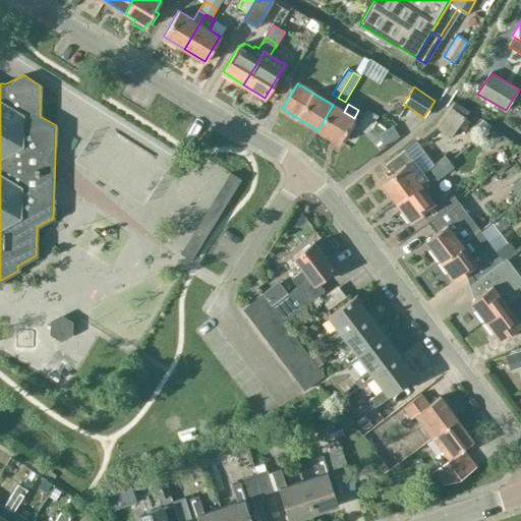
[(354,118),(344,112),(333,105),(317,130),(338,142),(354,118)]
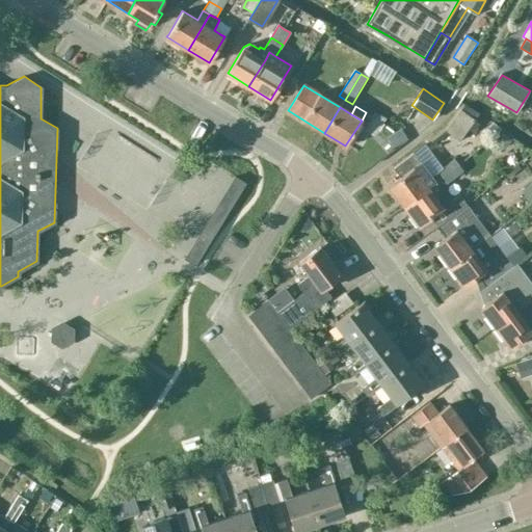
[(386,118),(374,111),(367,123),(378,130),(386,118)]
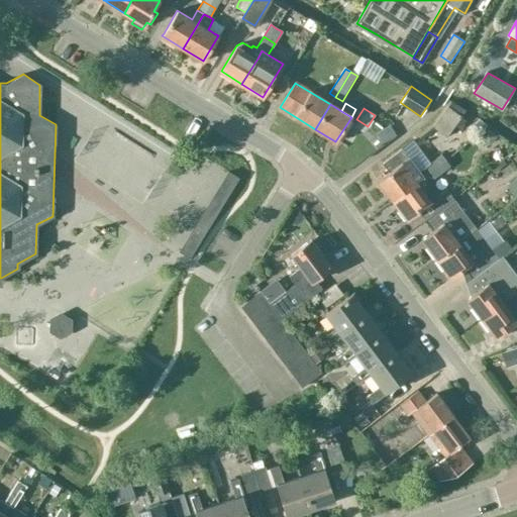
[(447,108),(433,126),(432,128),(446,138),(461,118),(447,108)]
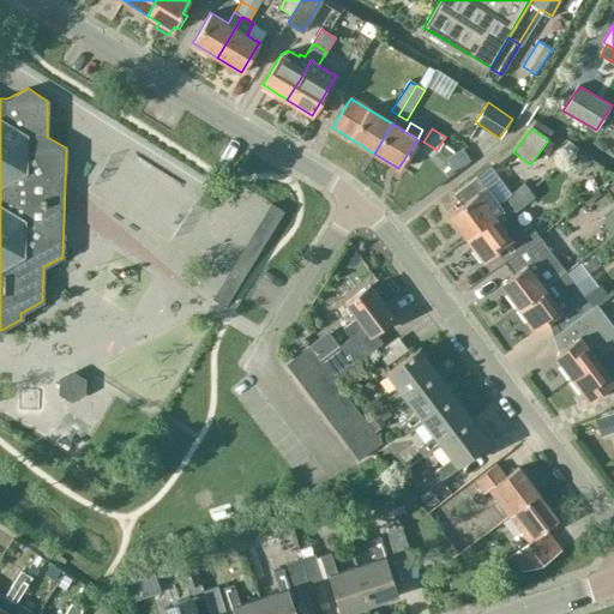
[(465,240),(503,212),(498,205),(494,200),(485,188),(479,179),(476,176),(453,194),(456,197),(463,205),(449,216),(465,240)]
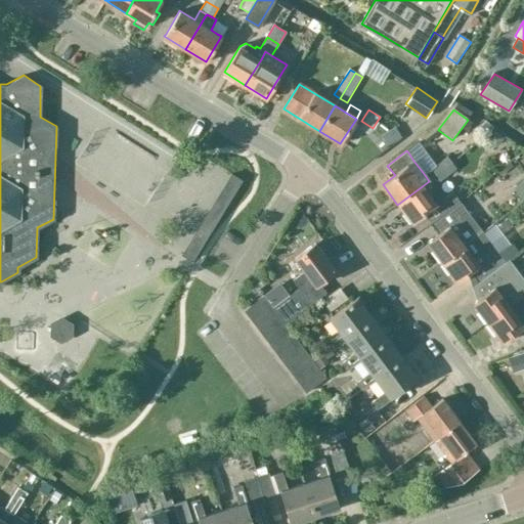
[(447,159),(436,167),(444,177),(455,169),(447,159)]
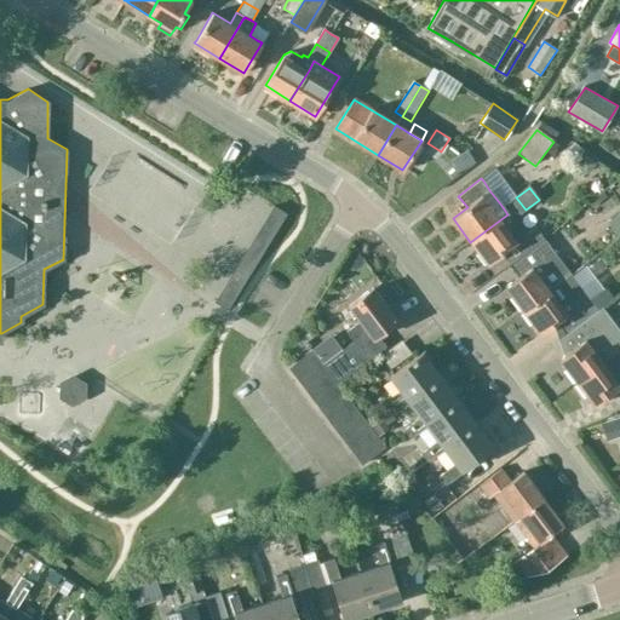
[(488,265),(501,256),(509,264),(544,237),(535,225),(524,234),(515,218),(526,210),(516,197),(503,207),(507,214),(470,242),(488,265)]
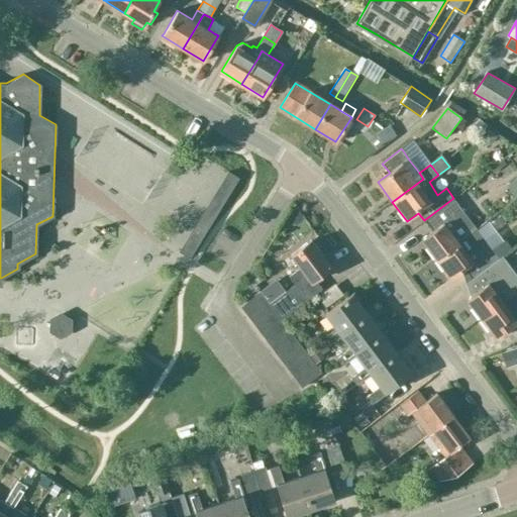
[(477,228),(469,217),(453,198),(424,220),(432,231),(422,239),(436,259),(457,242),(476,228),(477,228)]
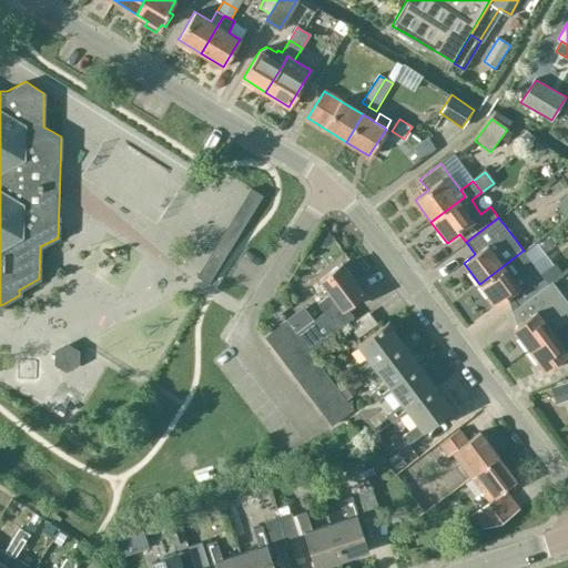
[(546,266),(561,257),(546,234),(531,243),(546,266)]
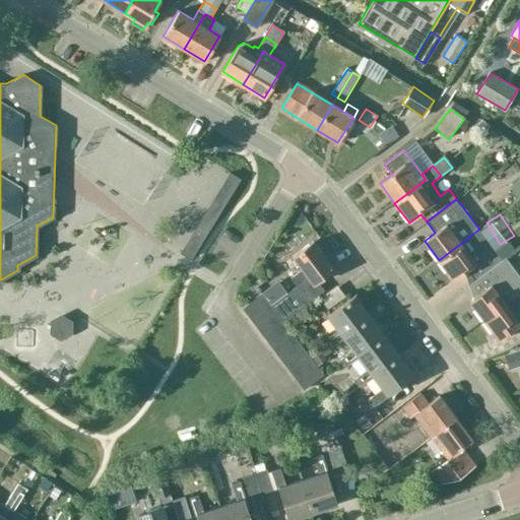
[(502,260),(489,243),(478,230),(460,244),(439,260),(454,280),(464,272),(472,282),(502,260)]
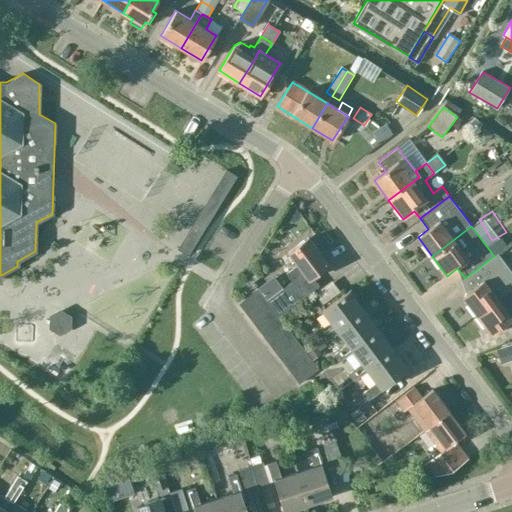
[(266,300),(272,308),(279,317),(318,287),(311,277),(328,265),(308,239),(288,255),(296,266),(286,274),(292,281),(266,300)]
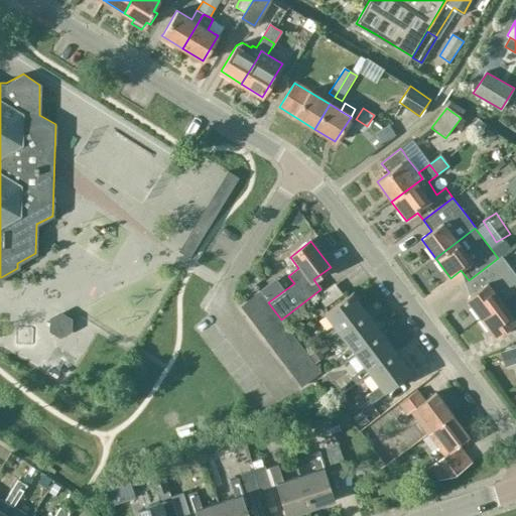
[(474,292),(466,298),(481,318),(503,302),(502,300),(515,289),(515,278),(500,257),(498,258),(469,280),(466,282),(474,292)]
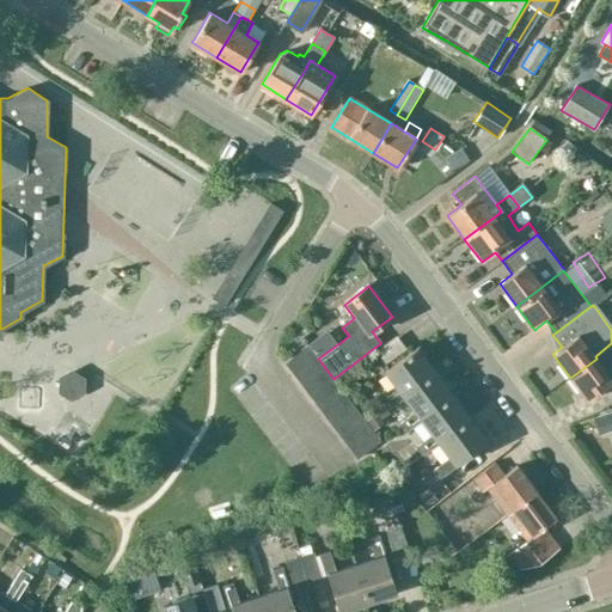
[(328,352),(347,335),(334,319),(314,336),(328,352)]
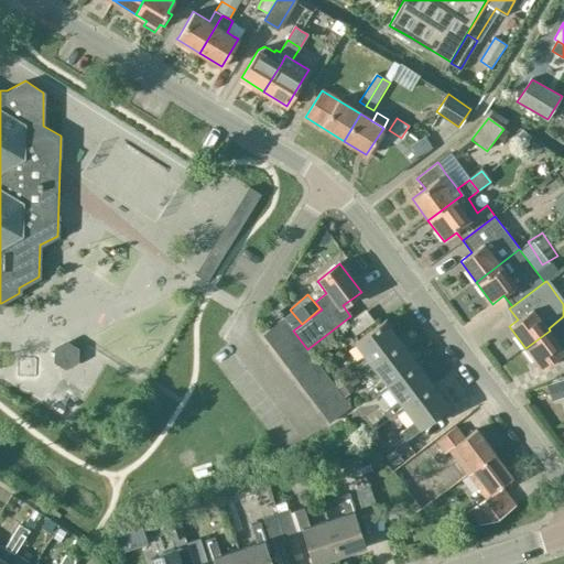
[(263,335),(271,345),(292,328),(284,318),(263,335)]
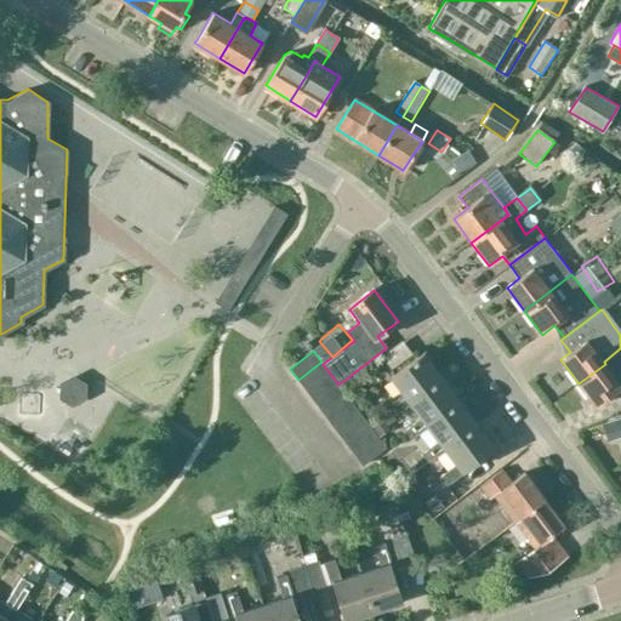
[(394,417),(411,405),(444,380),(423,353),(391,379),(404,396),(387,409),(394,417)]
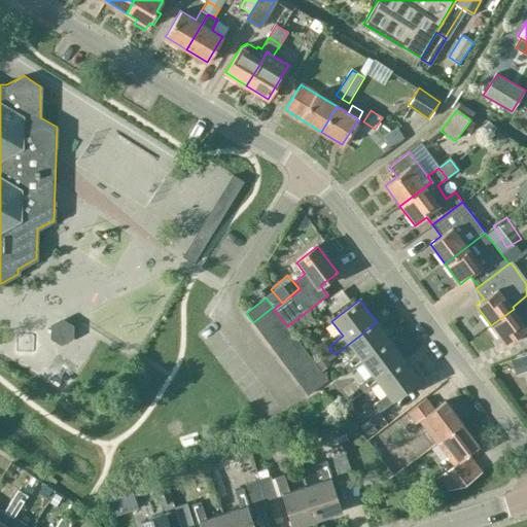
[(280,317),(274,309),(273,307),(253,322),(260,331),(280,317)]
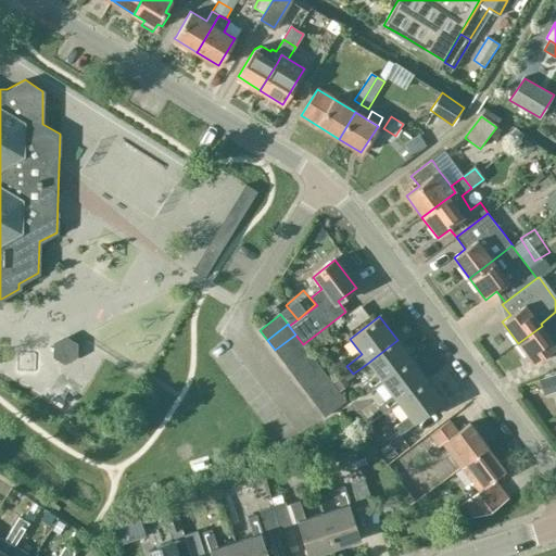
[(534,364),(555,346),(555,335),(552,339),(542,326),(518,343),(534,364)]
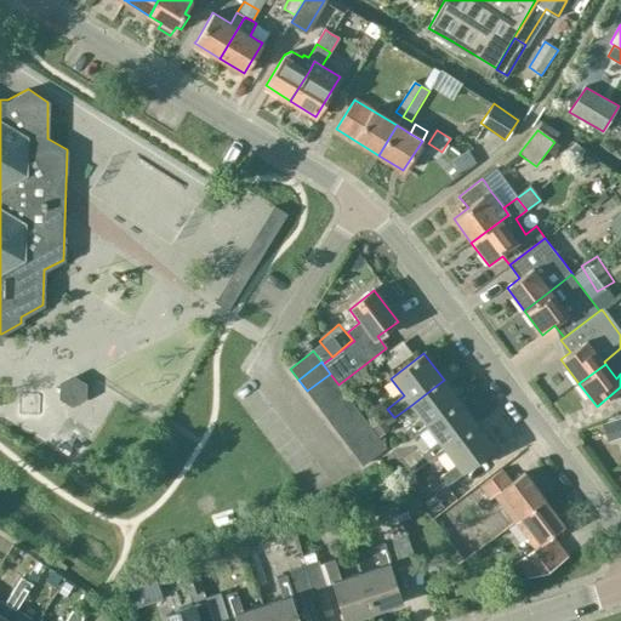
[(330,374),(307,391),(315,402),(339,385),(330,374)]
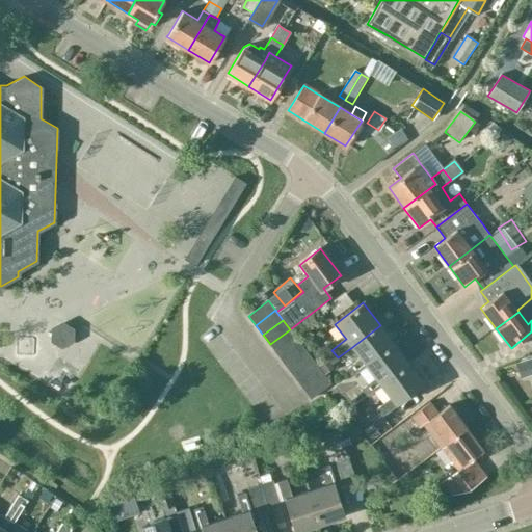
[(62,325),(54,330),(54,340),(61,345),(71,341),(71,330),(62,325)]
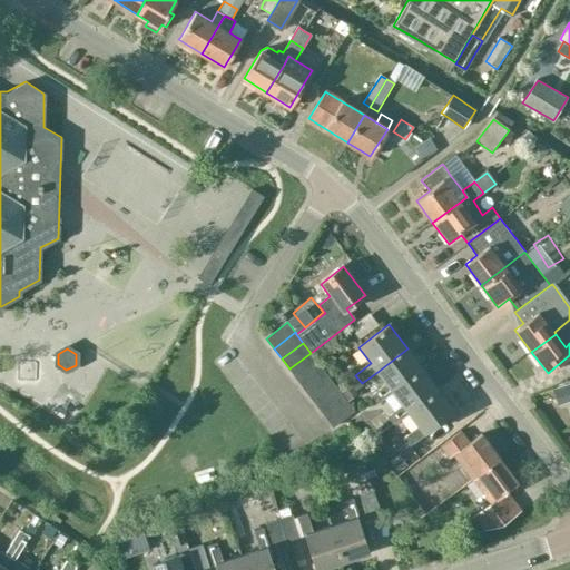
[(377,404),(393,392),(423,370),(408,349),(377,372),(387,384),(372,396),(377,404)]
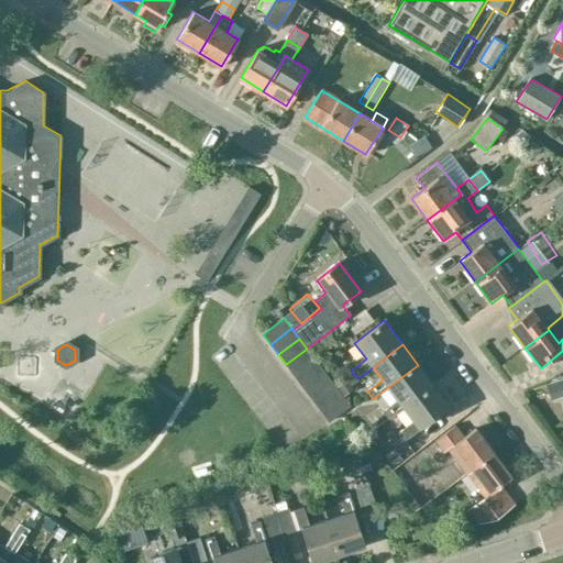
[(307,349),(286,364),(293,374),(315,359),(307,349)]
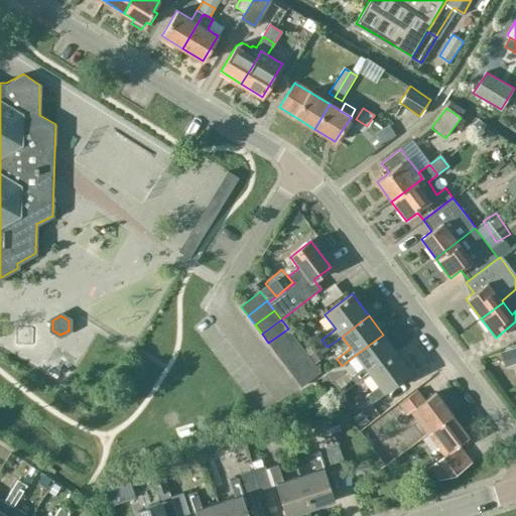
[(295,337),(288,329),(268,343),(275,352),(295,337)]
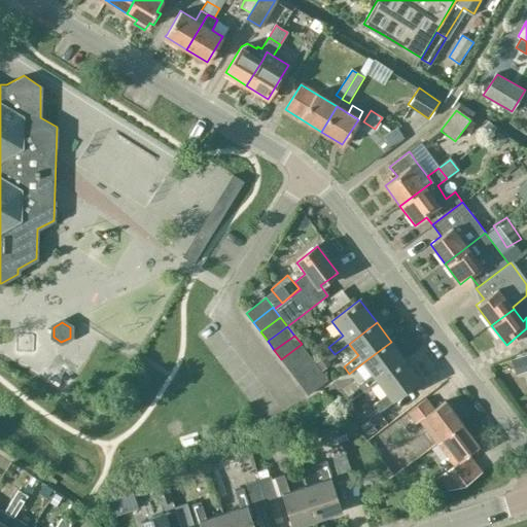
[(364,393),(379,383),(407,361),(391,342),(363,362),(374,375),(358,386),(364,393)]
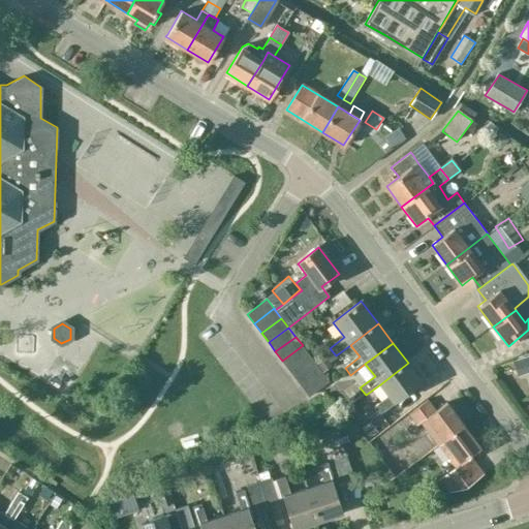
[(303,345),(282,361),(289,370),(309,354),(303,345)]
